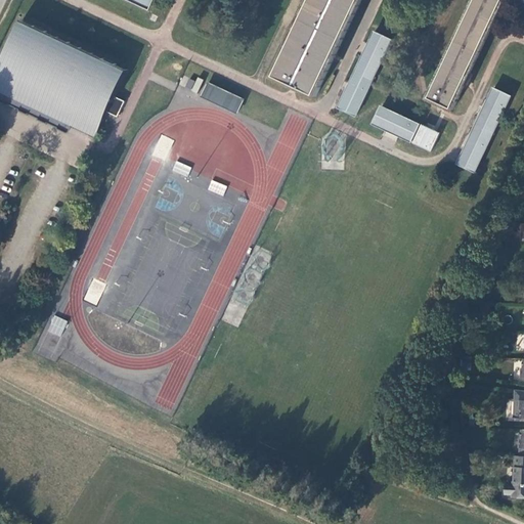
[(523,0),(309,0),(276,70),(318,90),(362,0),(475,0),(430,96),(453,108),(506,0),(523,0)]
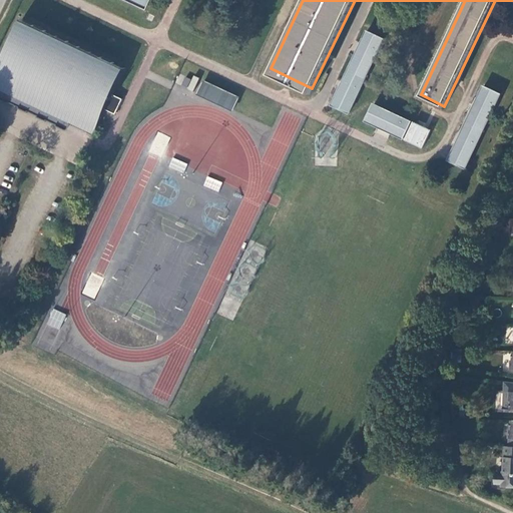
[(130,70),(25,19),(0,70),(0,88),(98,135),(110,111),(119,94),(130,70)]
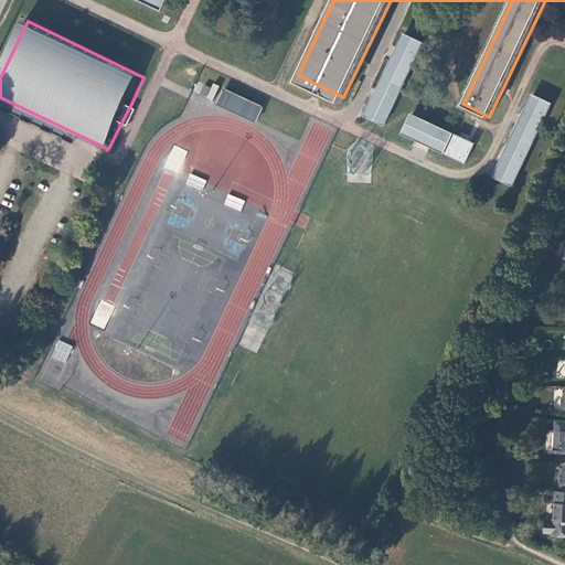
[(398,32),(363,117),(385,126),(420,41),(398,32)]
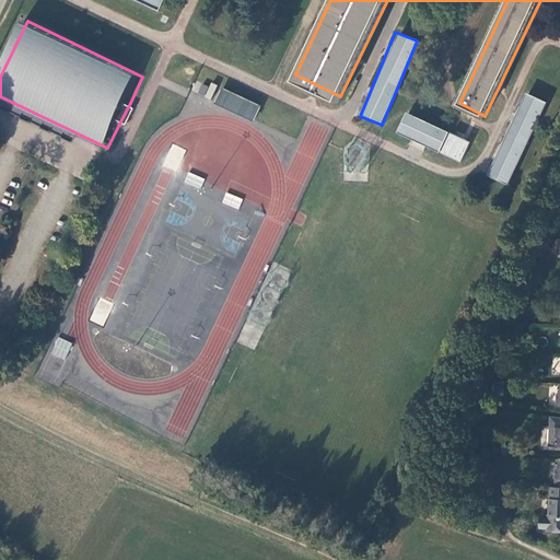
[(216,86),(202,81),(197,94),(211,100),(216,86)]
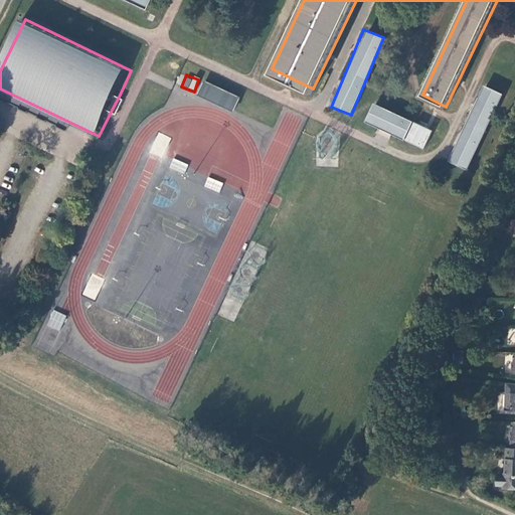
[(204,80),(197,95),(232,112),(239,98),(204,80)]
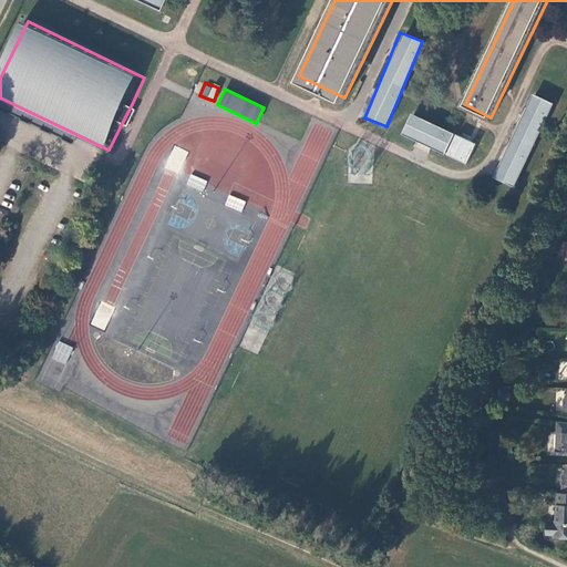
[(493,177),(514,187),(552,103),(531,94),(493,177)]
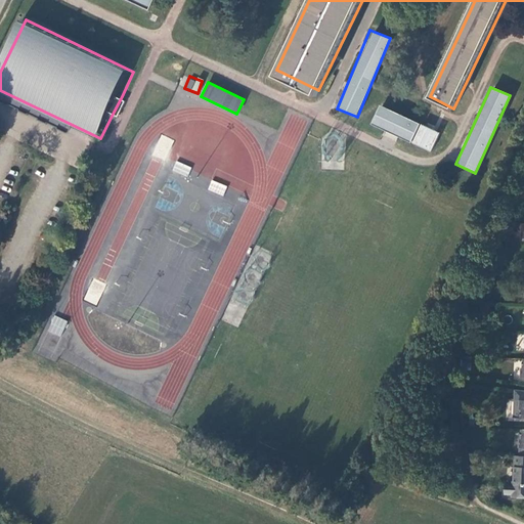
[(129,100),(122,96),(113,114),(121,118),(129,100)]
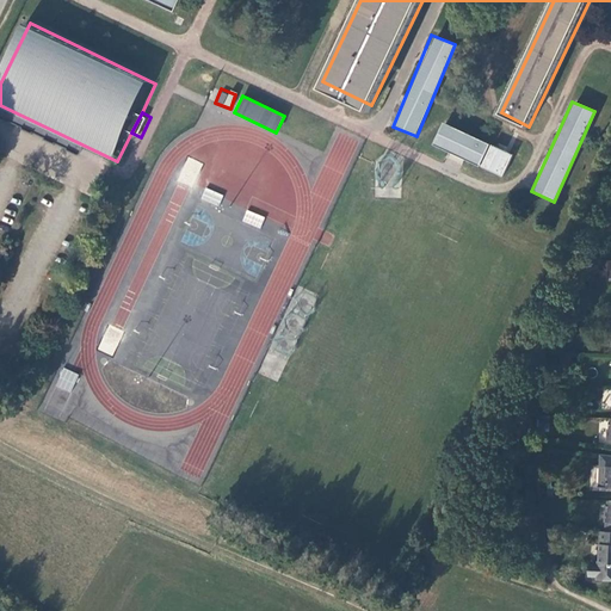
[(431,146),(503,176),(512,153),(440,123),(431,146)]
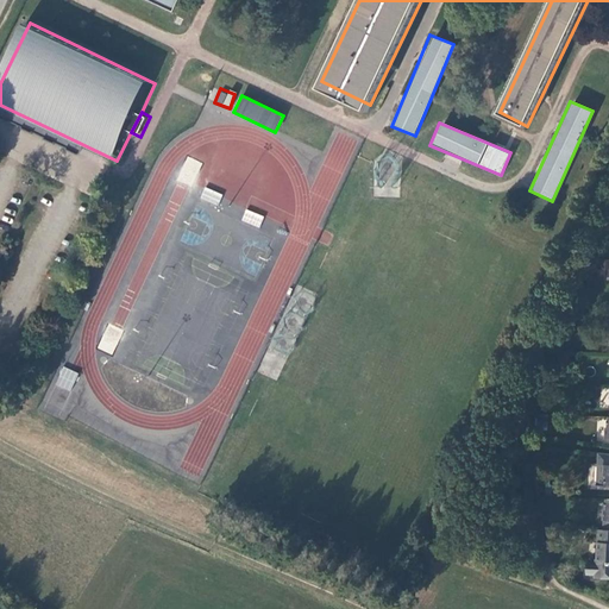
[(205,187),(200,199),(218,206),(223,195),(205,187)]
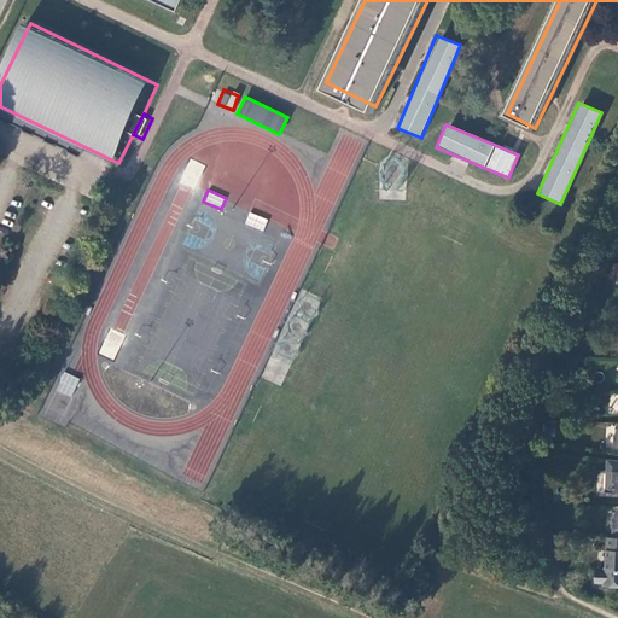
[(245,223),(263,231),(267,220),(250,213),(245,223)]
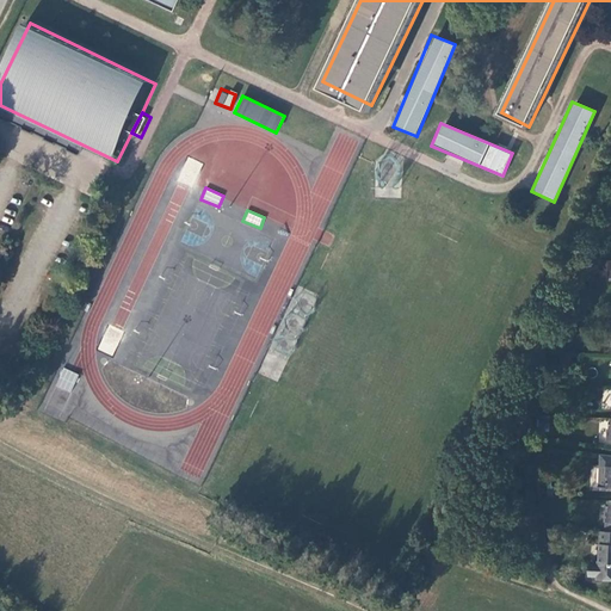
[(55,387),(71,393),(79,375),(63,368),(55,387)]
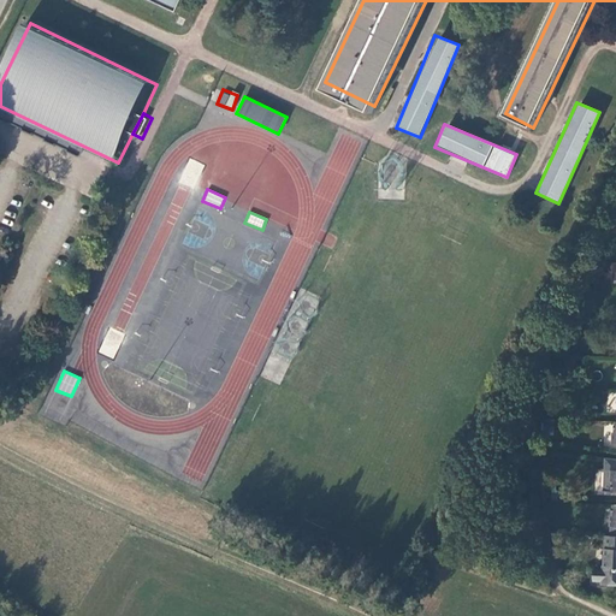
[(615,458),(605,458),(604,491),(615,491),(615,458)]
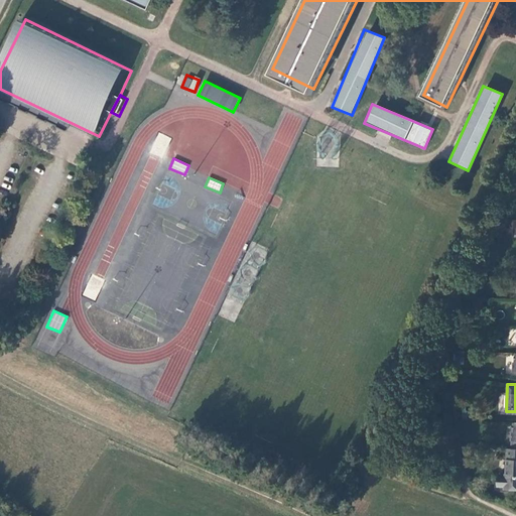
[(515,448),(507,448),(507,460),(508,460),(507,474),(506,474),(506,477),(499,477),(498,487),(505,488),(505,490),(515,490),(515,448)]
